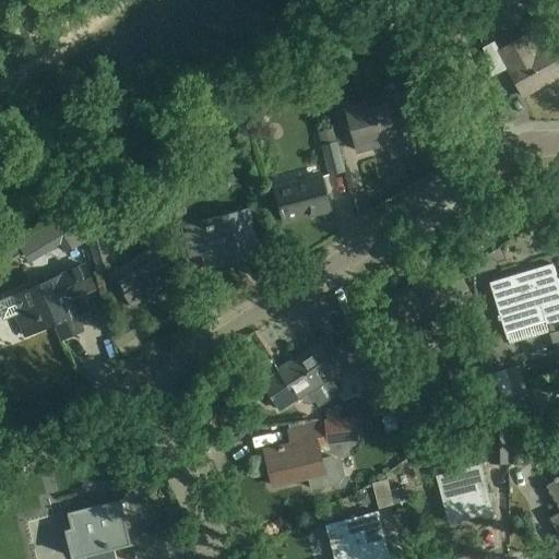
[(402,3),(382,15),(388,24),(407,13),(402,3)]
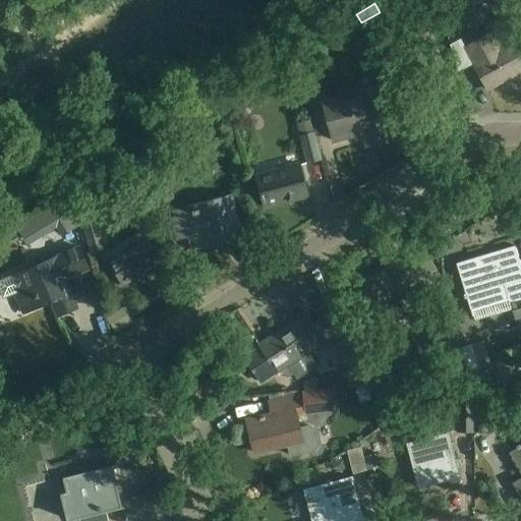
[(520,15),(517,7),(516,6),(501,14),(514,38),(500,46),(491,33),(464,48),(488,91),(518,73),(520,76),(520,75),(520,48),(515,38),(520,35),(520,15)]
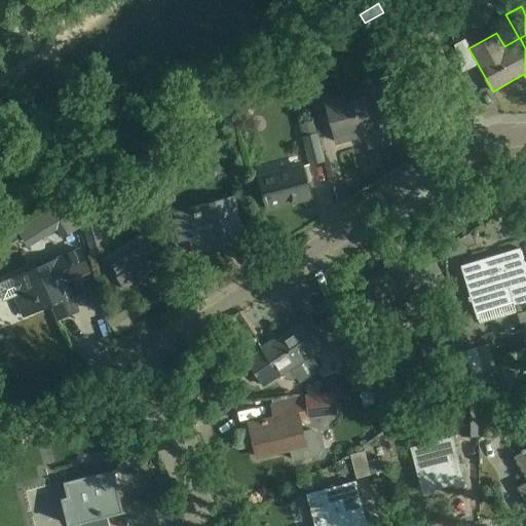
[(459,29),(460,22),(457,16),(448,22),(453,32),(459,29)]
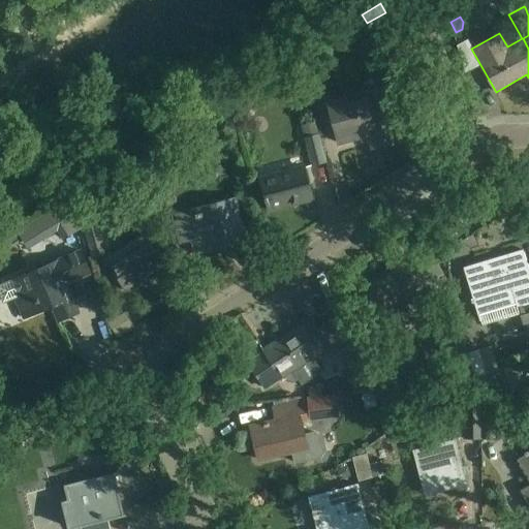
[(329,102),(334,123),(339,144),(378,134),(381,146),(400,142),(385,87),(329,102)]
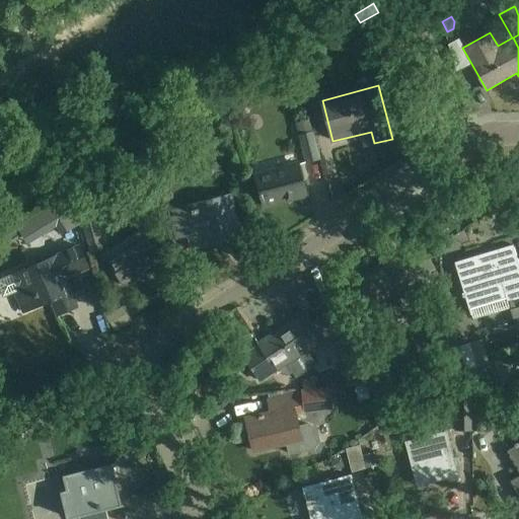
[(243,100),(237,91),(225,99),(232,108),(243,100)]
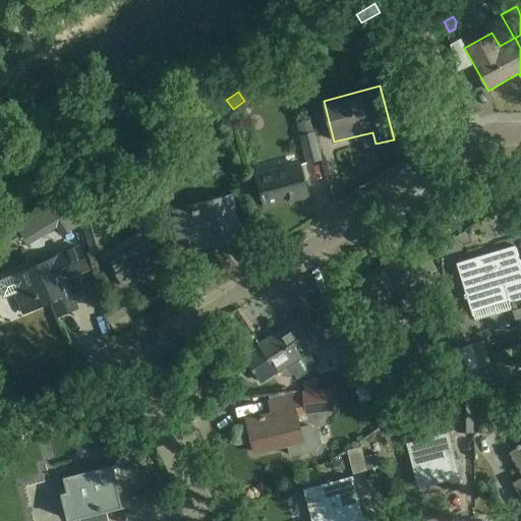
[(311,118),(297,122),(300,134),(314,130),(311,118)]
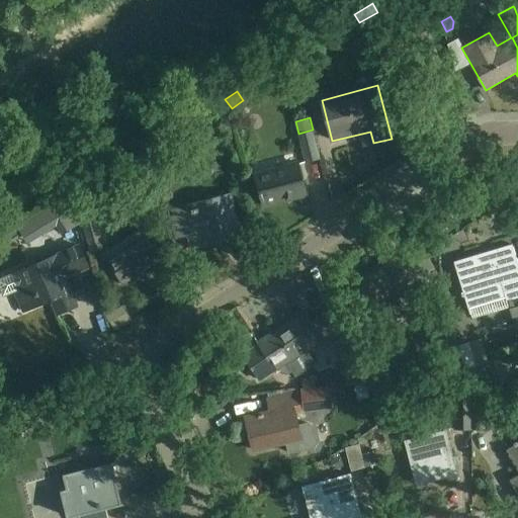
[(312,131),(298,135),(305,160),(319,157),(312,131)]
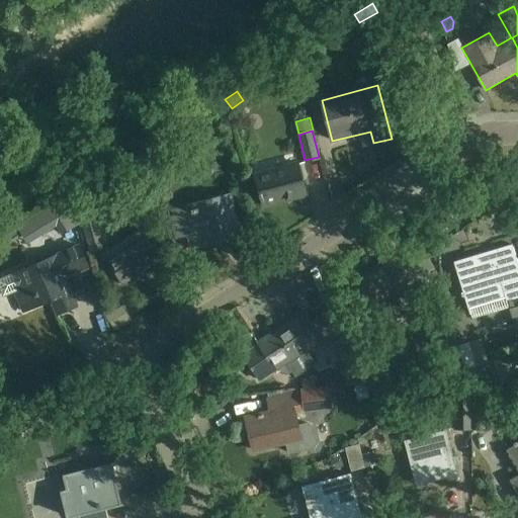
[(163,140),(153,146),(159,155),(169,149),(163,140)]
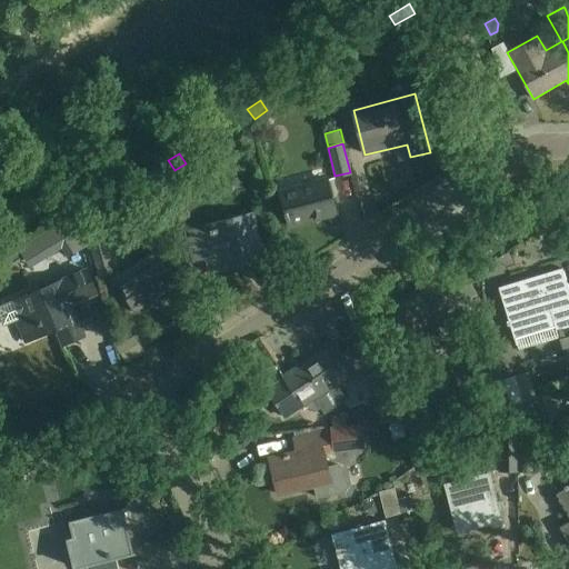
[(337,213),(331,192),(328,178),(279,191),(289,226),(337,213)]
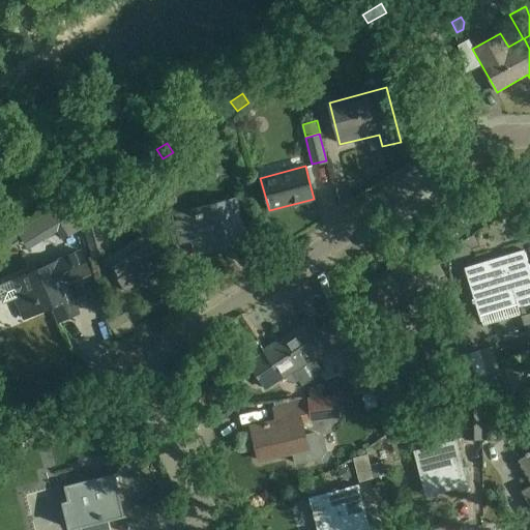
[(174,213),(177,224),(182,244),(194,241),(198,254),(245,241),(234,198),(174,213)]
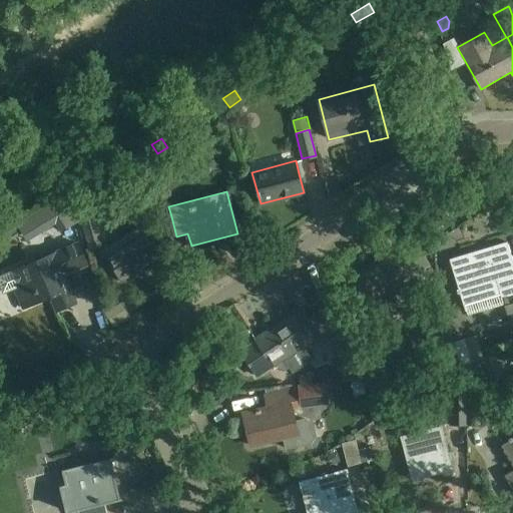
[(72,196),(75,206),(87,203),(83,192),(72,196)]
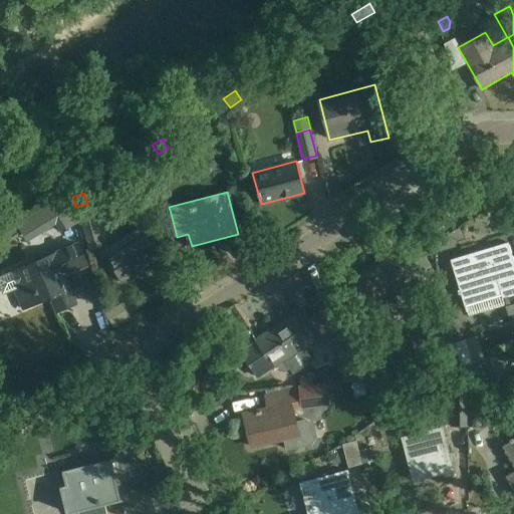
[(32,218),(18,226),(27,242),(56,224),(61,234),(77,223),(69,195),(61,200),(32,218)]
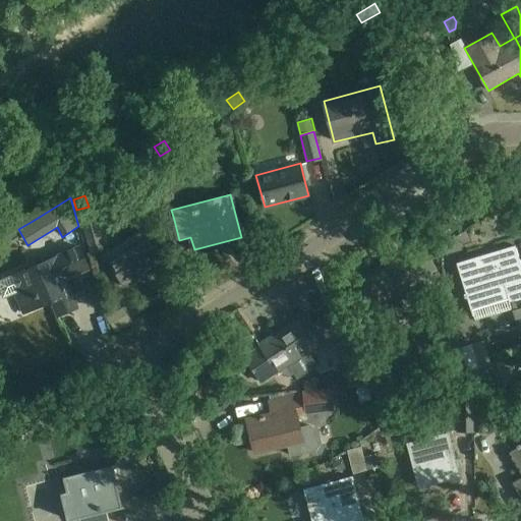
[(91,251),(104,247),(97,222),(84,226),(91,251)]
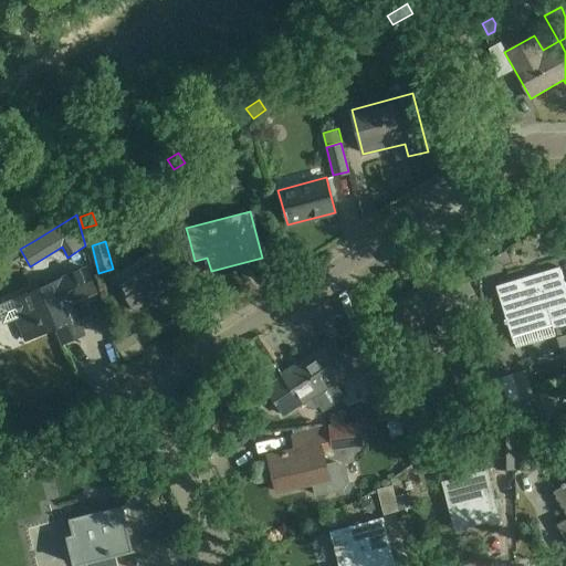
[(117,282),(124,293),(136,312),(179,285),(159,255),(117,282)]
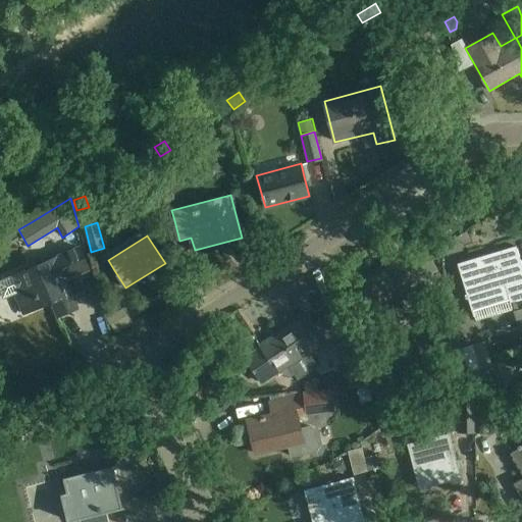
[(521,299),(521,265),(516,247),(458,264),(472,310),(510,299),(511,303),(521,299)]
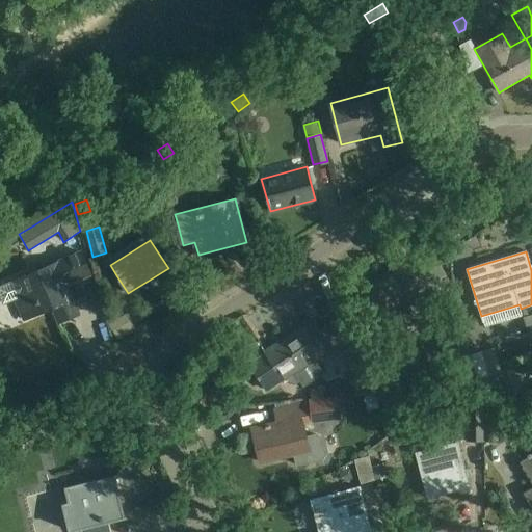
[(8,283),(0,286),(0,295),(3,304),(16,299),(16,300),(24,319),(52,308),(58,323),(75,316),(69,303),(61,286),(67,284),(89,273),(81,253),(57,262),(46,267),(41,264),(32,267),(31,273),(19,278),(8,283)]
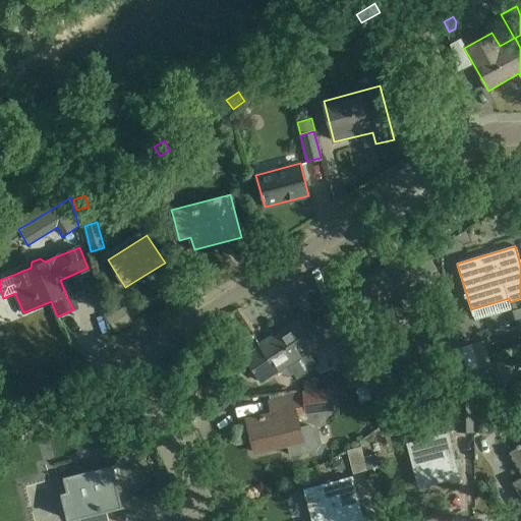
[(353,288),(363,305),(369,314),(414,285),(421,294),(432,287),(426,276),(437,269),(423,248),(402,263),(397,256),(385,265),(386,267),(353,288)]
